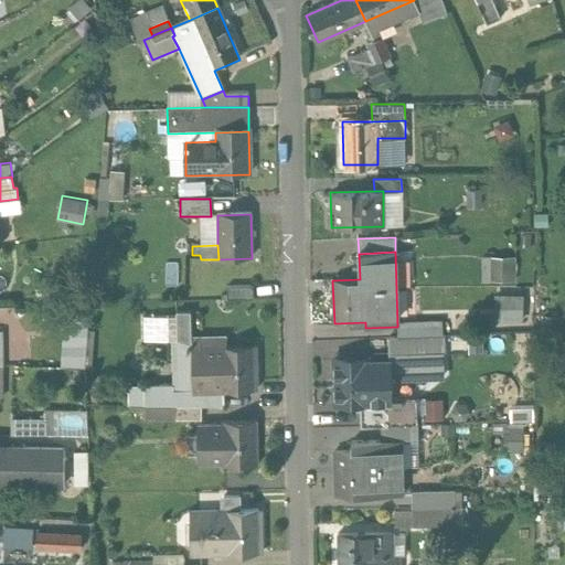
[(483,255),(484,281),(518,280),(518,255),(483,255)]
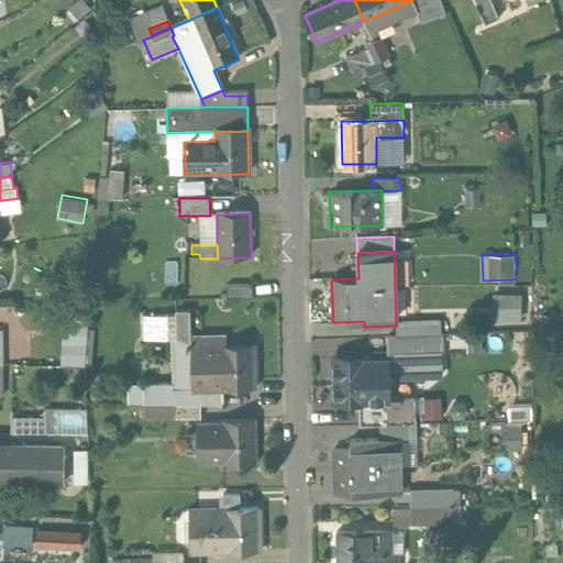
[(251,286),(224,286),(225,298),(252,298),(251,286)]
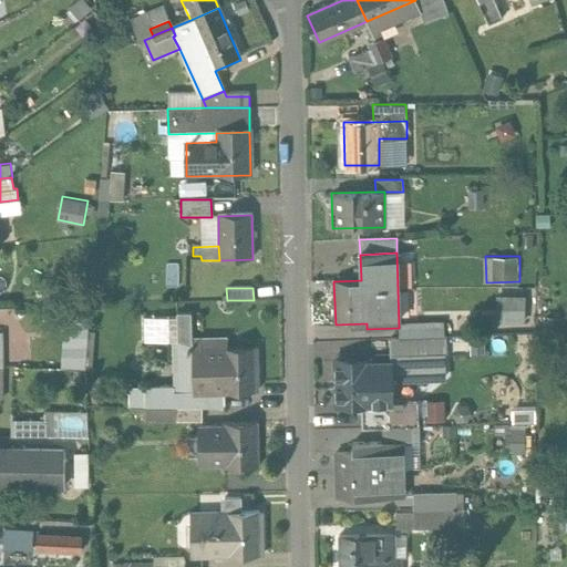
[(526,320),(526,295),(498,294),(498,320),(526,320)]
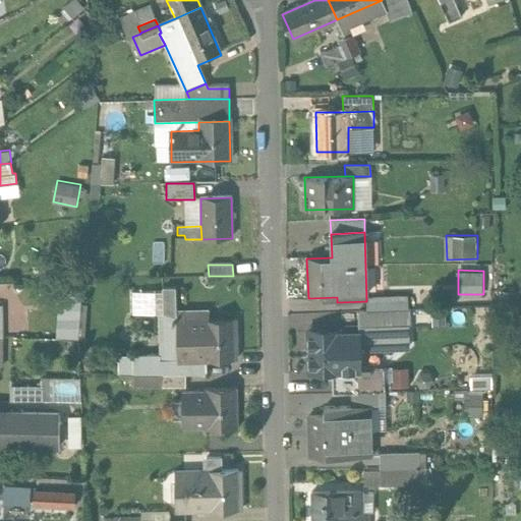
[(58,338),(81,338),(82,293),(59,293),(58,338)]
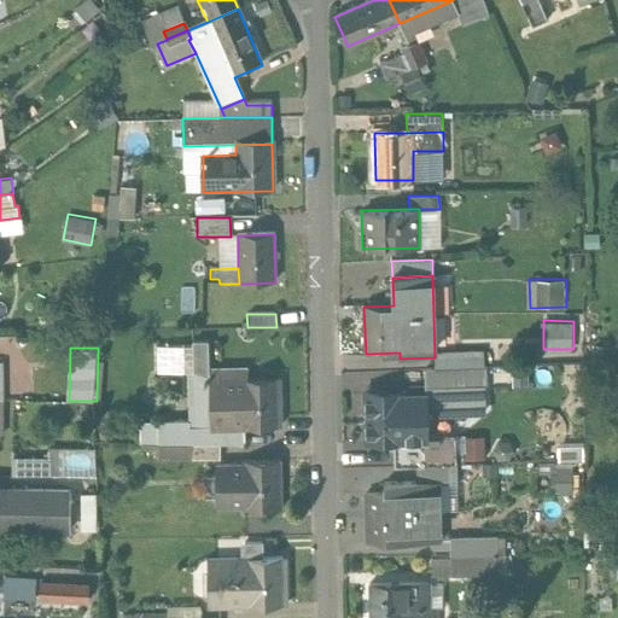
[(484,367),(424,369),(425,394),(429,394),(429,413),(466,412),(466,408),(485,407),(484,367)]
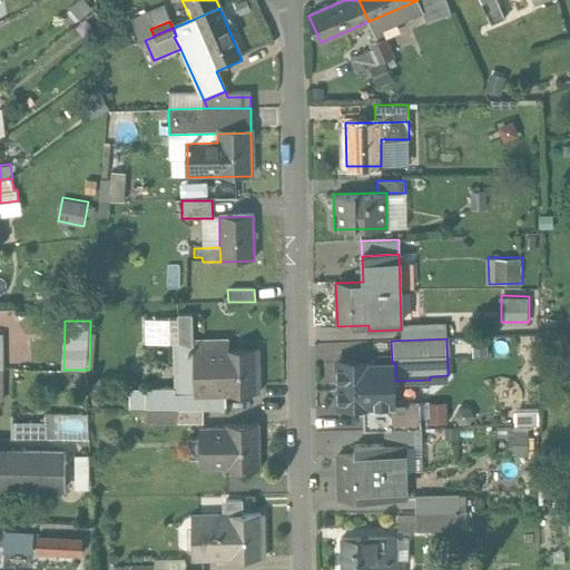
[(257,351),(223,351),(224,395),(258,394),(257,351)]
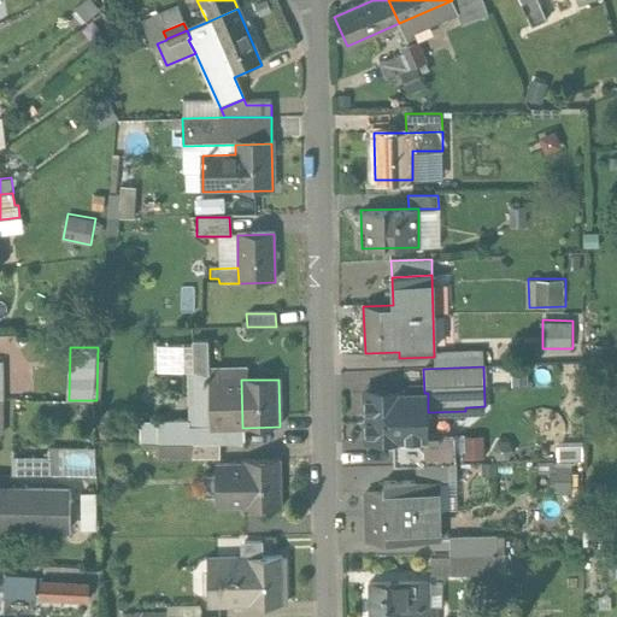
[(424,393),(365,395),(366,442),(394,441),(429,440),(429,435),(428,412),(428,393),(424,393)]
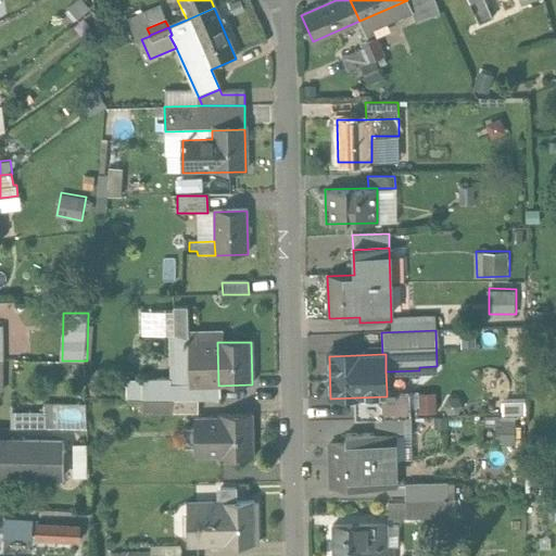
[(387,396),(355,397),(355,420),(377,419),(411,418),(409,391),(387,392),(387,396)]
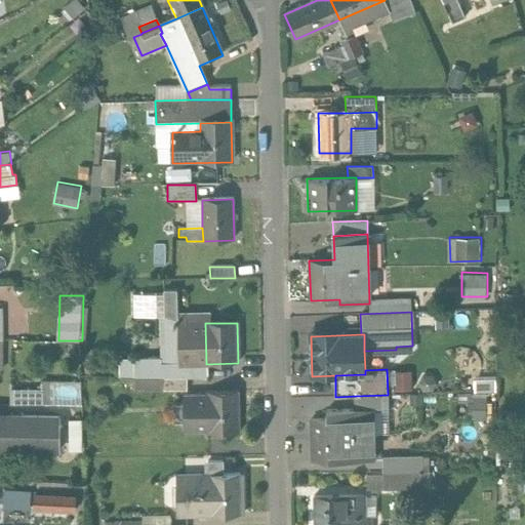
[(82,376),(42,376),(42,385),(42,406),(81,407),(82,376)]
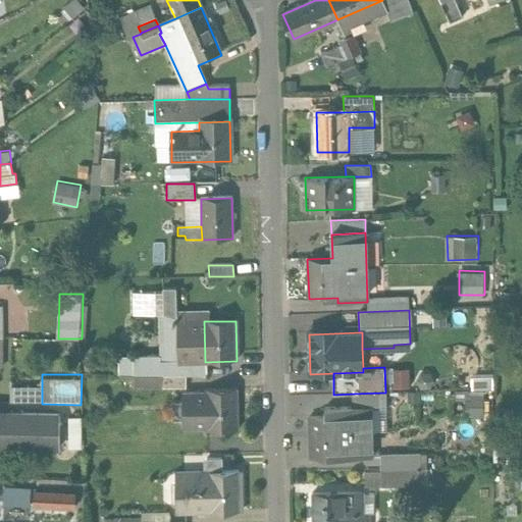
[(185,375),(161,375),(161,388),(185,388),(185,375)]
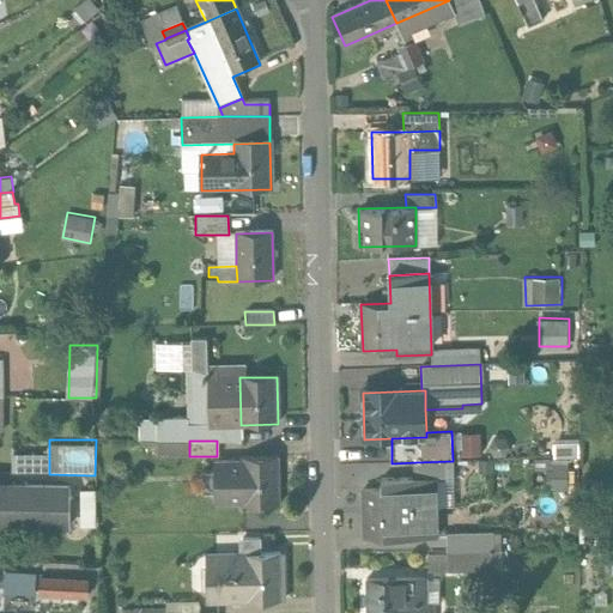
[(49,449),(12,448),(11,474),(49,474),(49,449)]
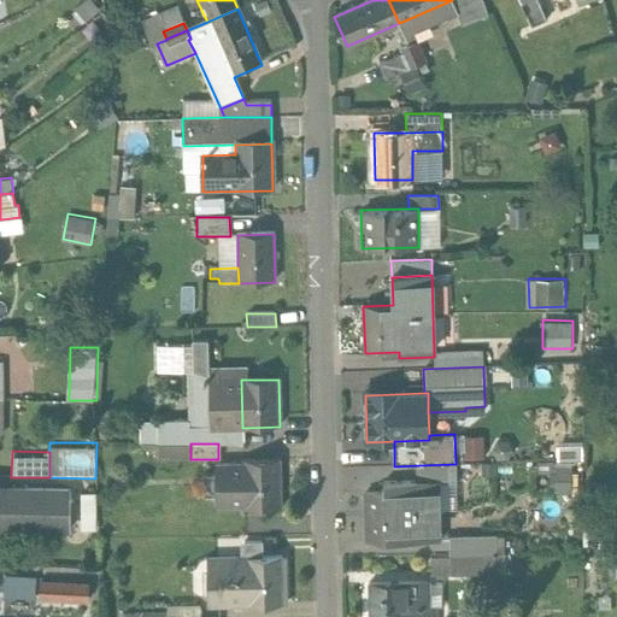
[(281,463),(244,464),(244,465),(215,466),(215,475),(203,475),(204,498),(215,498),(216,507),(245,506),(246,511),(282,510),(281,463)]
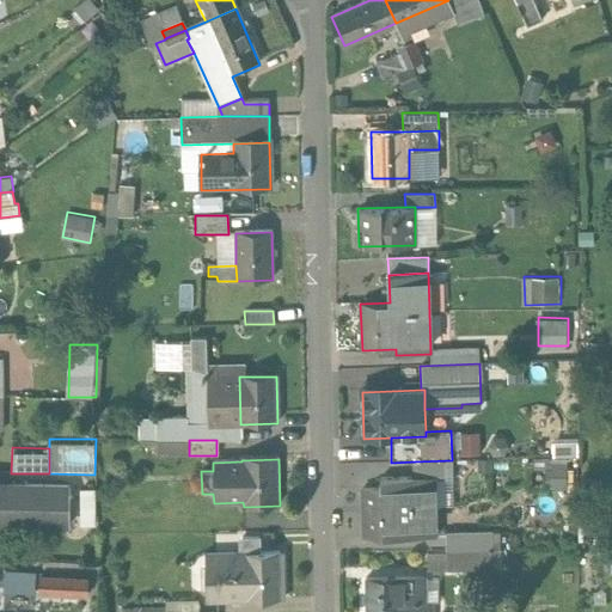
[(452,460),(415,461),(415,478),(435,477),(435,479),(452,478),(452,460)]
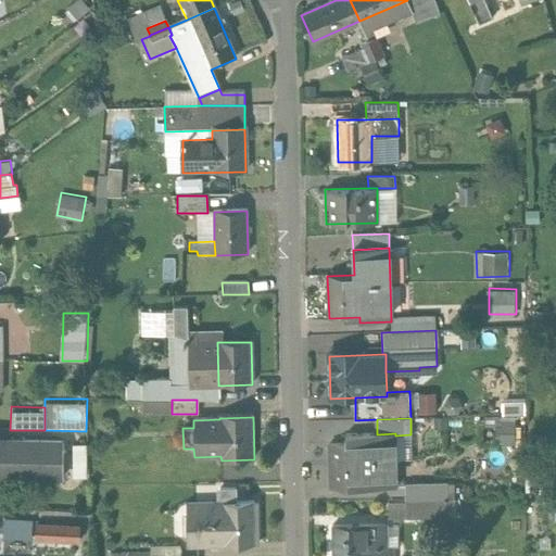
[(377,434),(345,436),(345,444),(329,445),(329,446),(330,446),(332,488),(331,488),(331,489),(397,487),(395,436),(395,433),(377,434)]
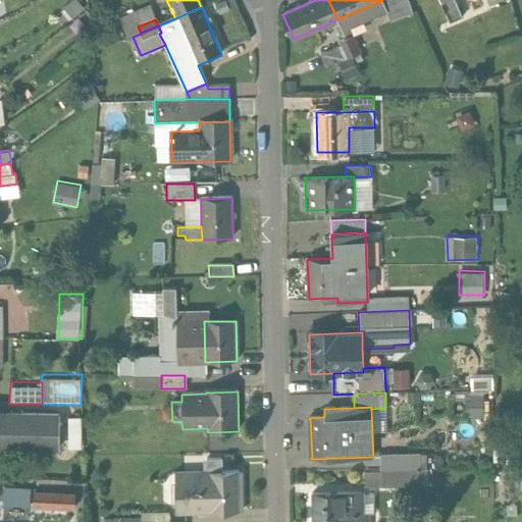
[(0,414),(0,448),(59,451),(60,416),(0,414)]
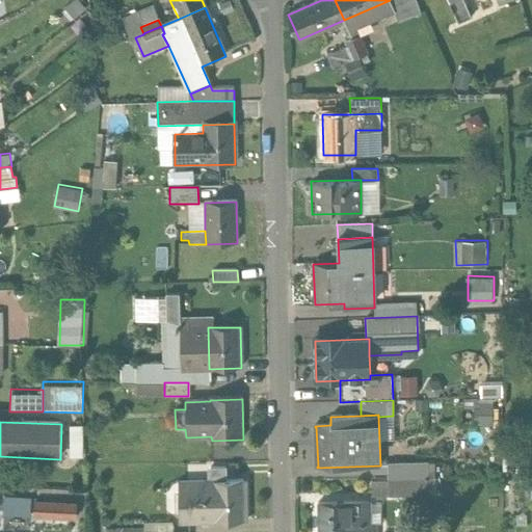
[(85,455),(83,427),(71,427),(73,455),(85,455)]
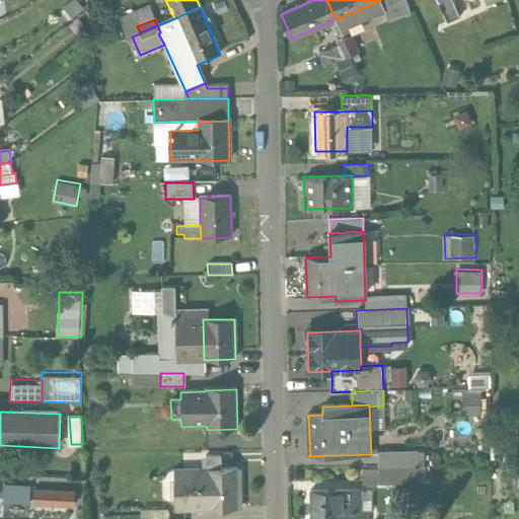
[(238,469),(175,471),(176,511),(239,510),(238,469)]
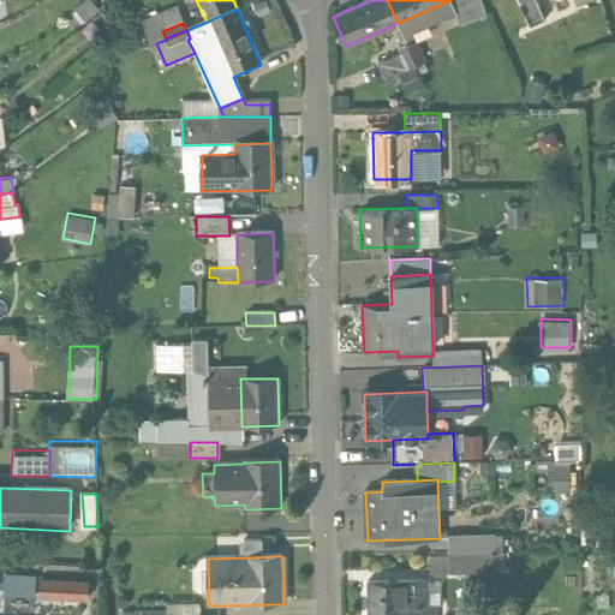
[(36,575),(5,574),(4,593),(35,595),(36,575)]
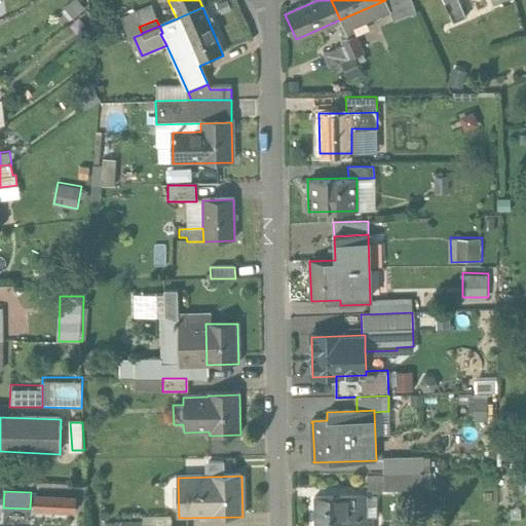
[(76,498),(35,496),(34,510),(76,511),(76,498)]
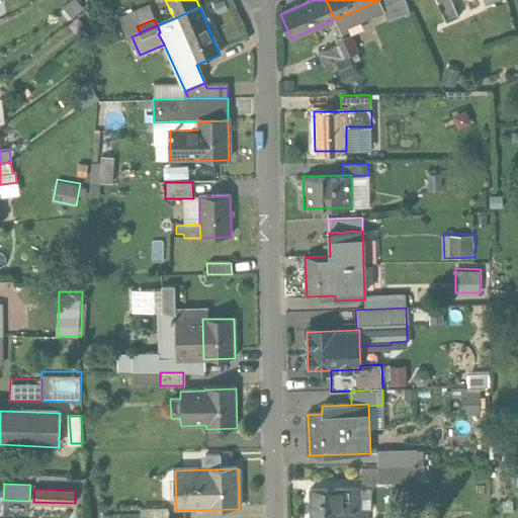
[(341,517),(341,489),(311,489),(311,517),(341,517)]
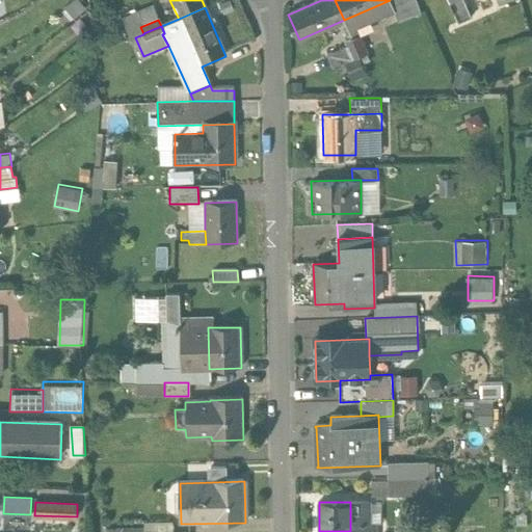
[(117,531),(190,531),(191,531),(175,531),(175,523),(118,522),(117,531)]
